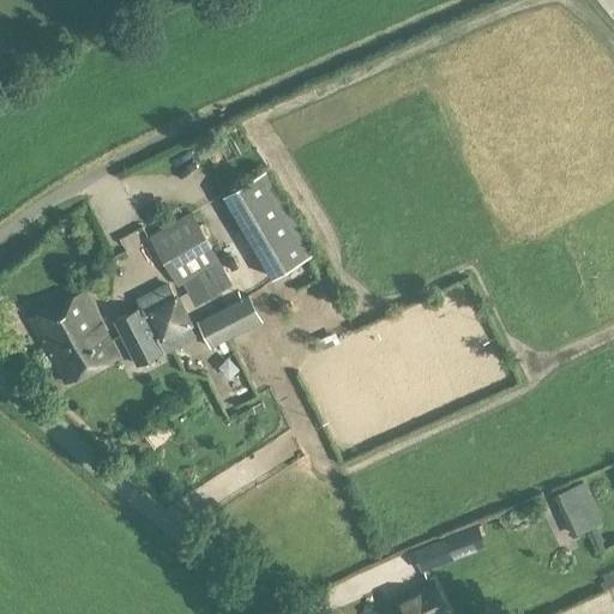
[(265,173),(223,197),(272,280),(314,256),(265,173)]
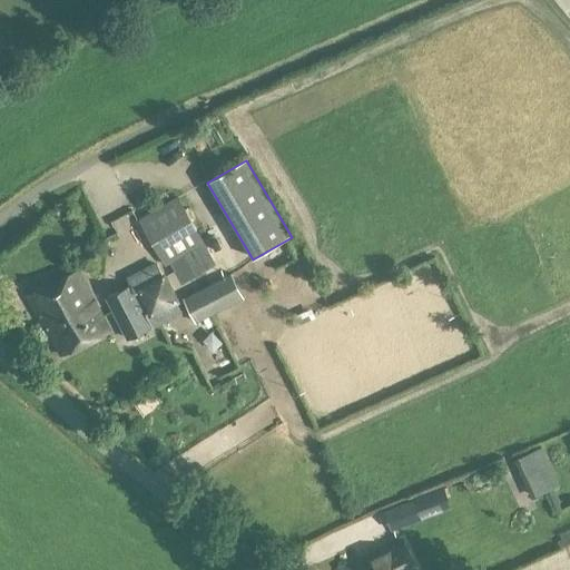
[(139,222),(165,266),(204,244),(197,233),(196,234),(176,200),(139,222)]
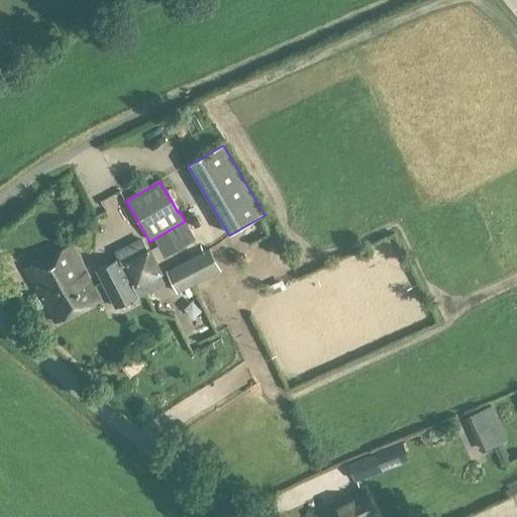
[(142,237),(117,250),(140,297),(166,284),(142,237)]
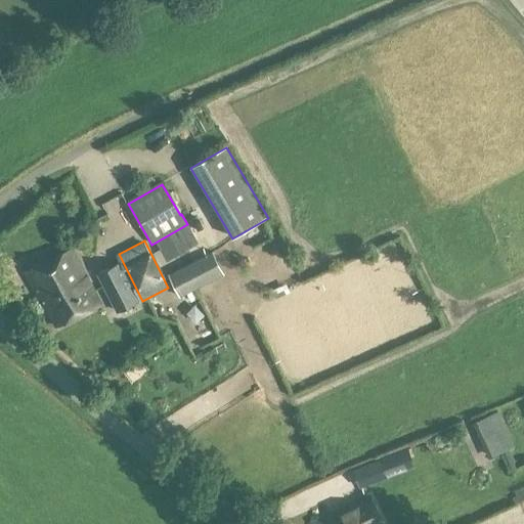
[(27,273),(55,329),(100,305),(73,250),(27,273)]
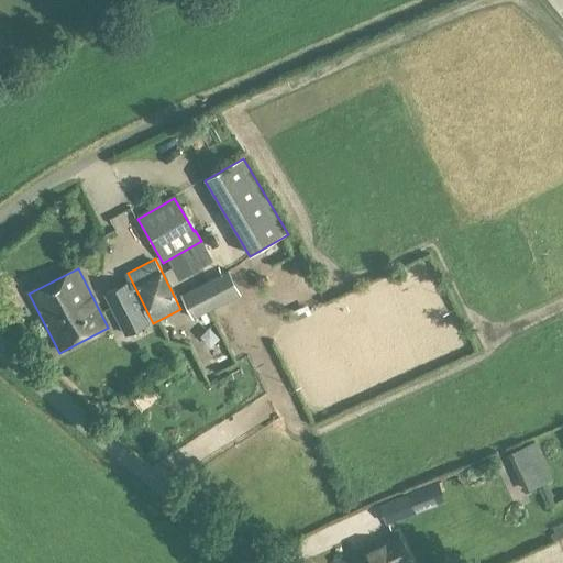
[(180,295),(192,319),(241,296),(229,272),(180,295)]
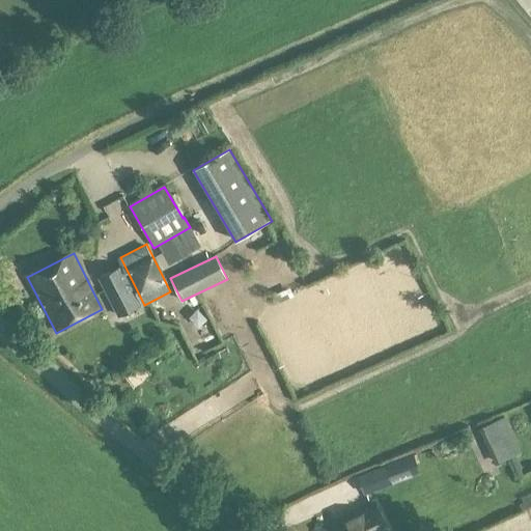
[(102,278),(120,316),(142,305),(123,267),(102,278)]
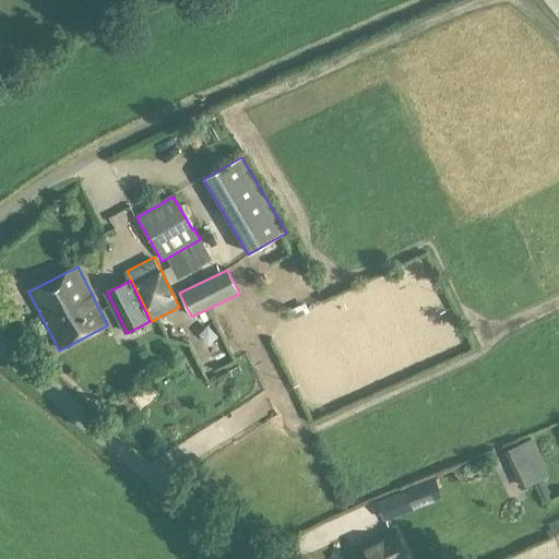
[(521,489),(535,484),(543,504),(551,500),(543,479),(548,477),(532,439),(504,451),(511,465),(521,489)]
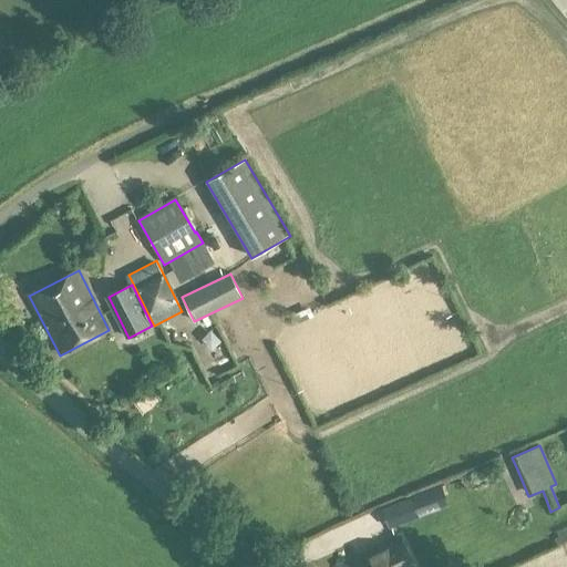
[(450,504),(442,485),(382,509),(390,528),(450,504)]
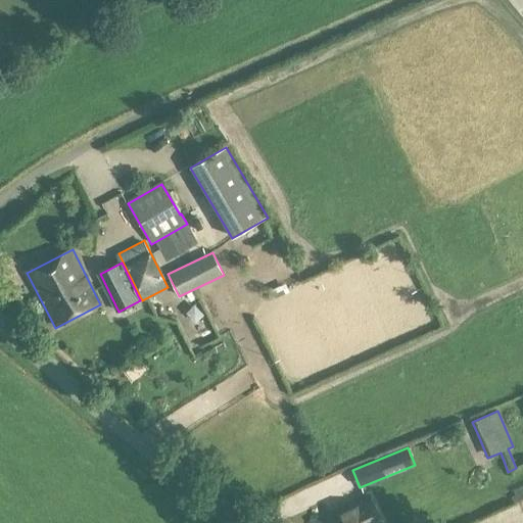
[(383,522),(371,495),(324,518),(326,522),(383,522)]
